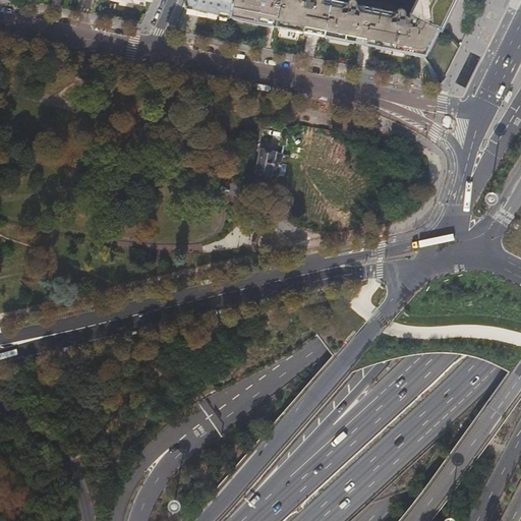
[(185,0),(182,7),(213,13),(231,16),(231,15),(233,0),(185,0)]
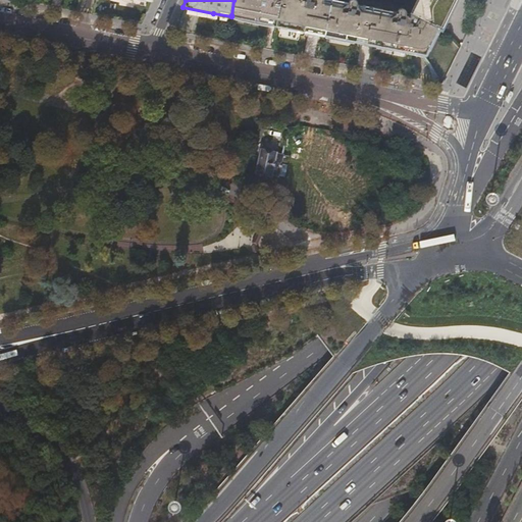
[(233,0),(231,15),(276,24),(280,0),(233,0)]
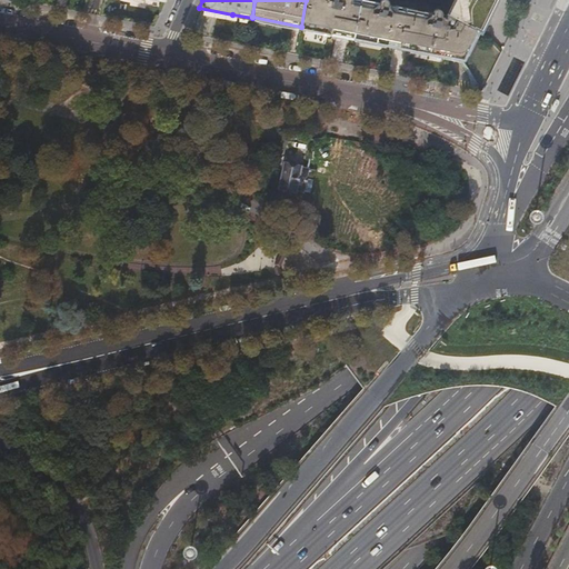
[(463,59),(478,30),(448,15),(446,18),(441,17),(442,15),(441,12),(440,10),(438,9),(435,10),(433,12),(433,13),(388,6),(389,3),(388,1),(387,0),(380,0),(380,1),(379,3),(362,0),(306,0),(301,27),(463,59)]
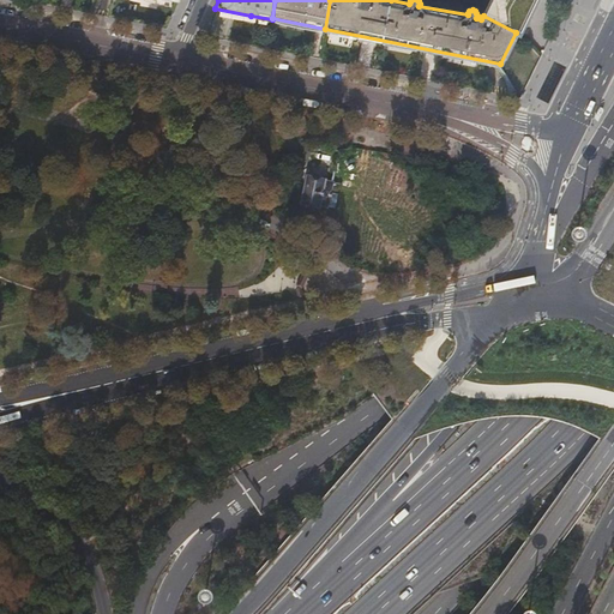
[(489,0),(482,14),(483,16),(516,32),(519,34),(535,0),(489,0)]
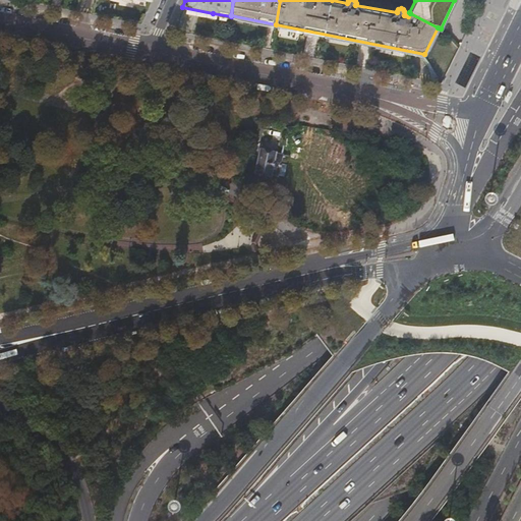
[(283,154),(261,150),(255,174),(272,178),(273,176),(279,177),(280,171),(281,171),(283,161),(282,161),(283,156),(284,154),(283,154)]
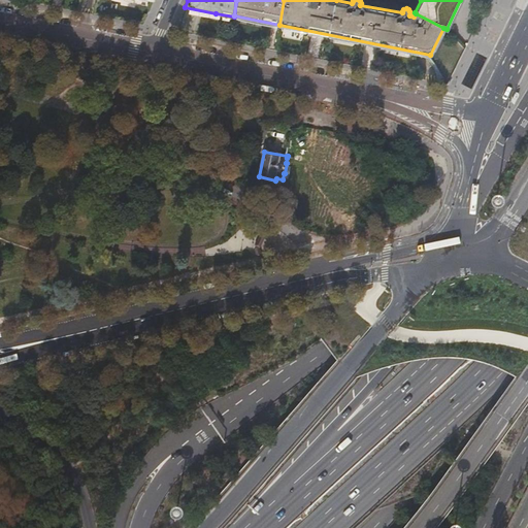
[(257,257),(261,256),(261,255),(260,249),(263,241),(266,235),(272,231),(270,227),(266,229),(262,232),(255,248),(256,256),(257,257)]
